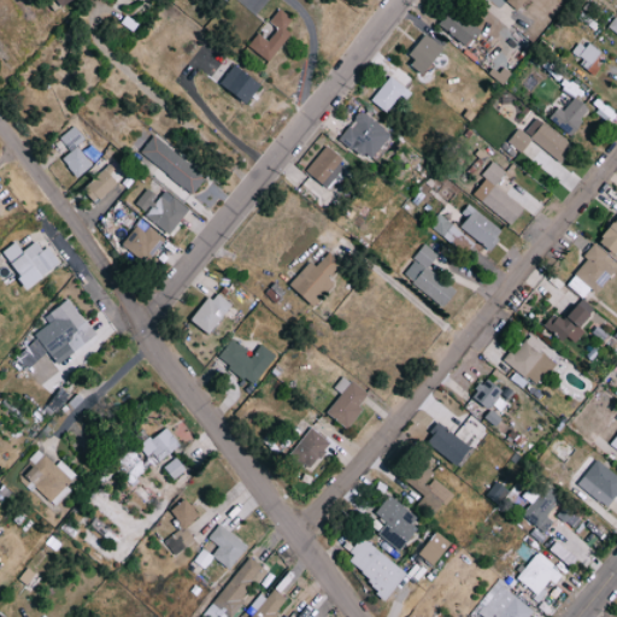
[(506,0),(517,10),(524,0),(506,0)]
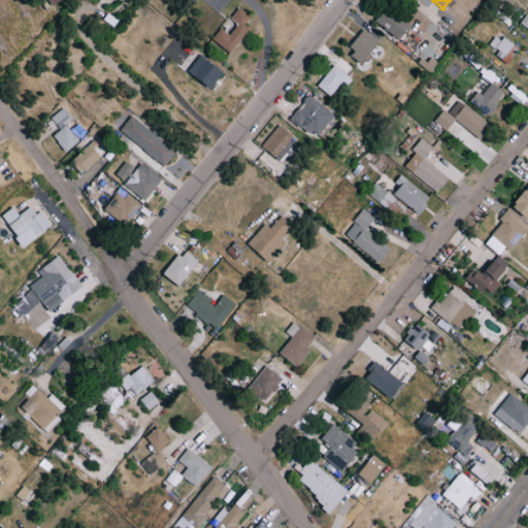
[(389,5),(376,22),(400,40),(413,24),(389,5)]
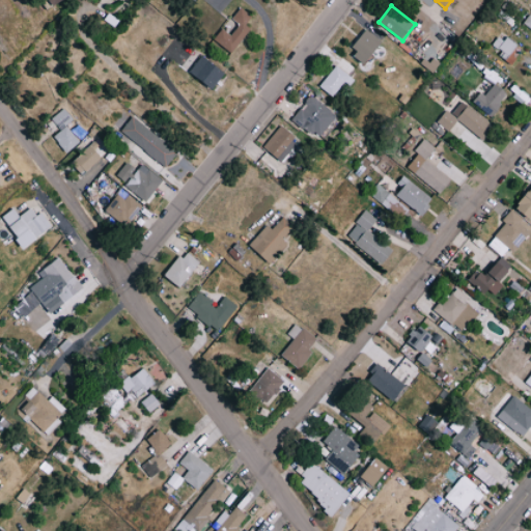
[(246,24),(252,16),(241,6),(232,19),(240,23),(231,34),(222,28),(214,39),(232,53),(251,27),(246,24)]
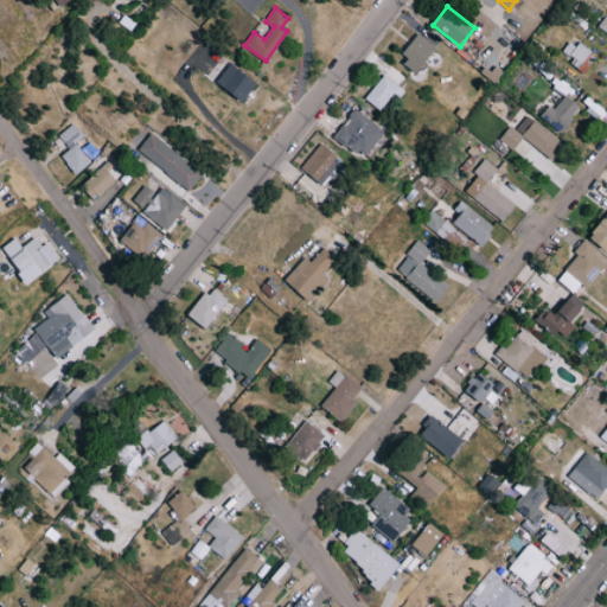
[(419,71),(438,48),(419,33),(400,57),(419,71)]
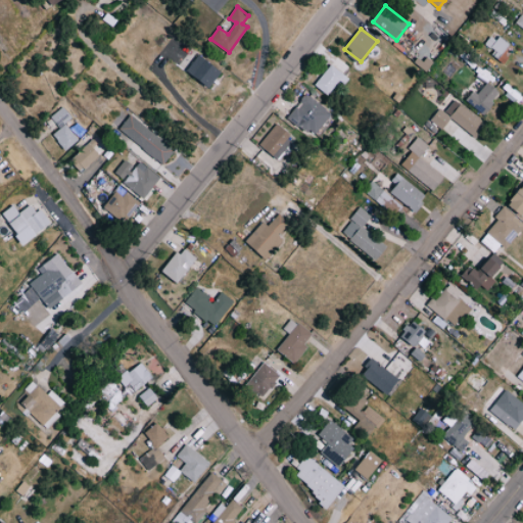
[(501,55),(509,45),(493,33),(485,43),(501,55)]
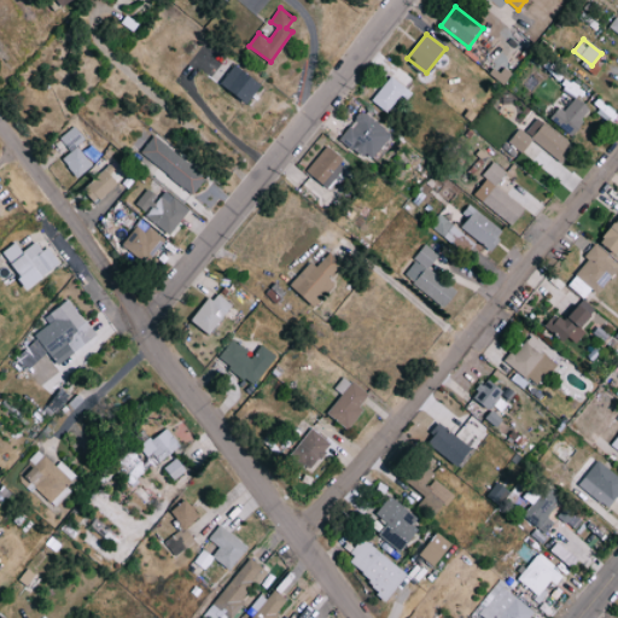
[(248,104),(262,85),(234,63),(220,82),(248,104)]
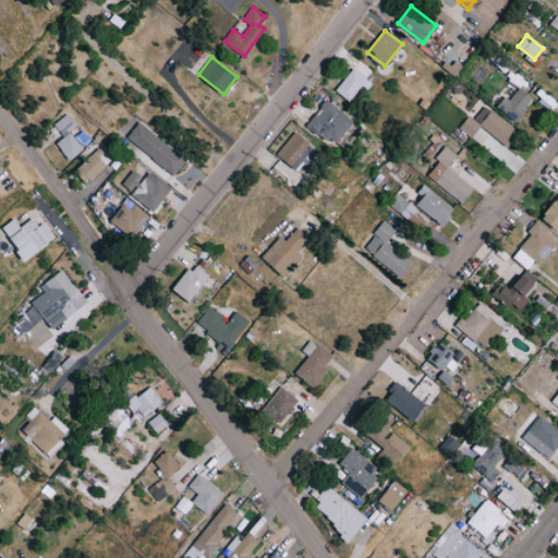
[(368,91),(374,84),(352,68),(335,91),(349,101),(361,86),(368,91)]
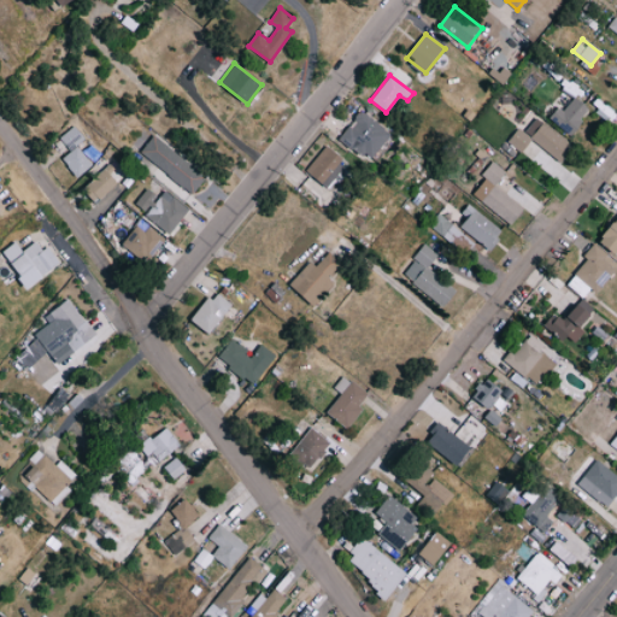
[(550,117),(570,135),(591,109),(575,95),(562,112),(557,107),(550,117)]
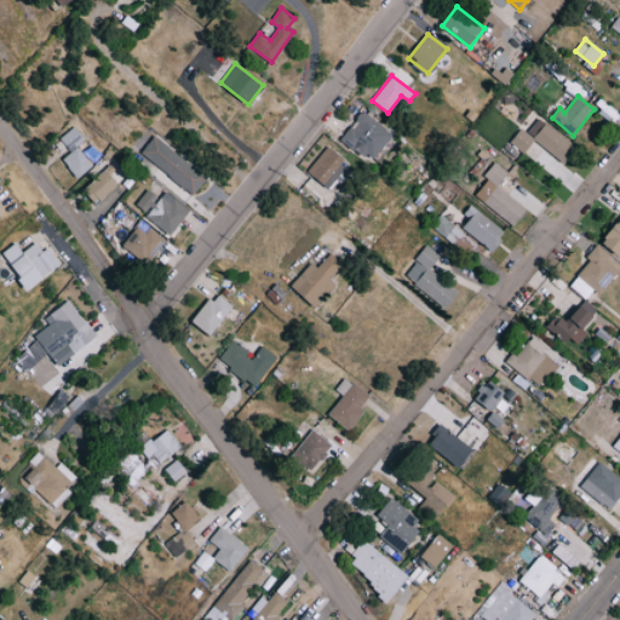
[(394,137),(367,110),(342,136),(369,162),(394,137)]
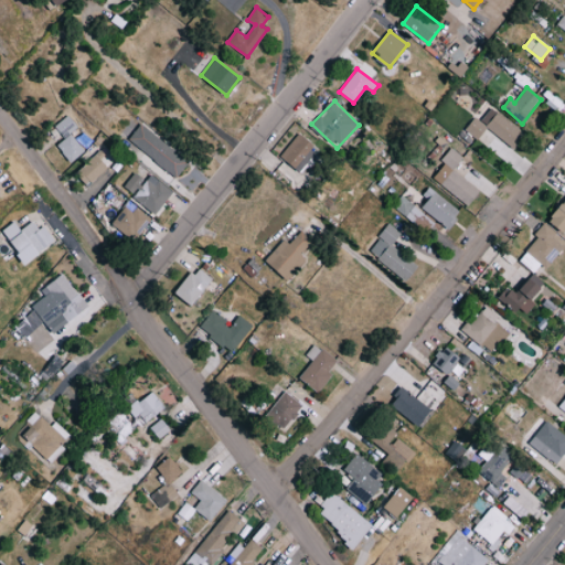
[(480,121),(513,149),(525,135),(492,107),(480,121)]
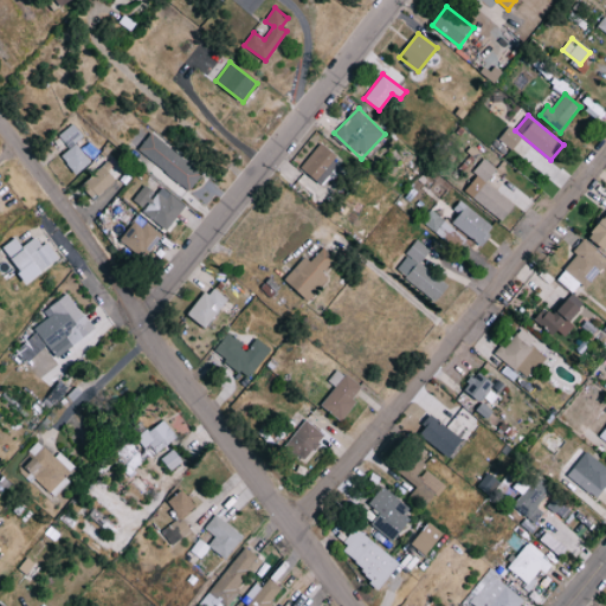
[(76,174),(90,161),(75,143),(83,135),(72,123),(58,136),(69,148),(59,156),(76,174)]
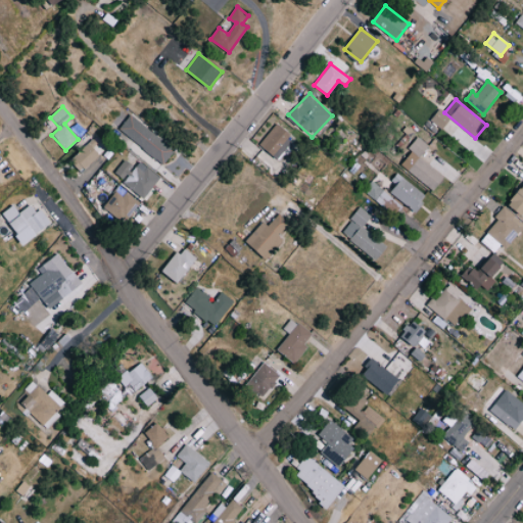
[(430,121),(442,130),(450,117),(438,108),(430,121)]
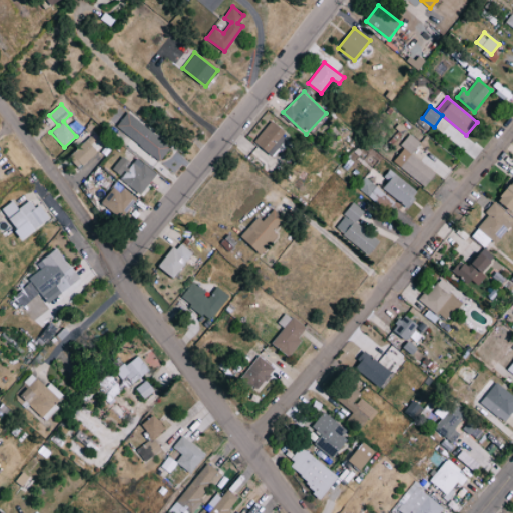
[(115,129),(161,159),(172,144),(125,114),(115,129)]
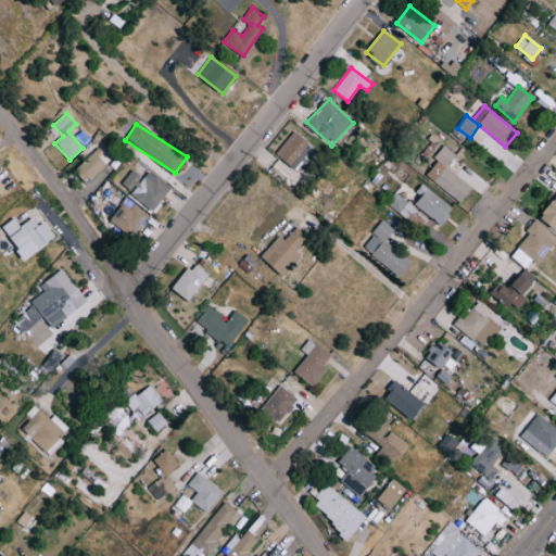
[(313,143),(292,130),(276,155),(295,169),(313,143)]
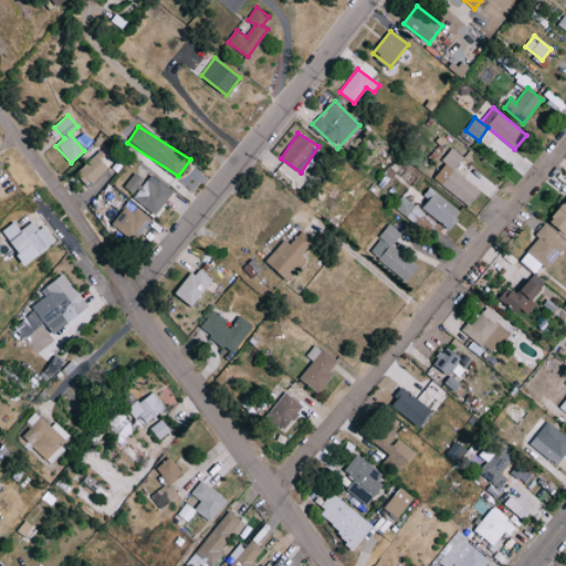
[(441,160),(444,165),(433,178),(469,207),(482,192),(463,177),(472,167),(451,148),(441,160)]
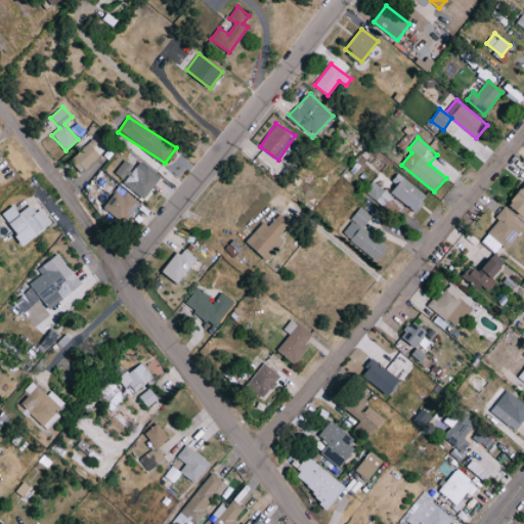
[(99,154),(88,143),(71,162),(82,172),(99,154)]
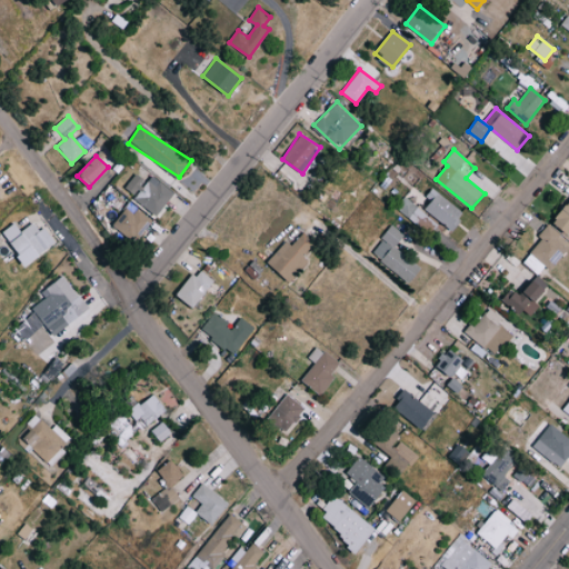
[(131,200),(159,216),(172,192),(147,178),(146,179),(135,173),(126,189),(135,195),(131,200)]
